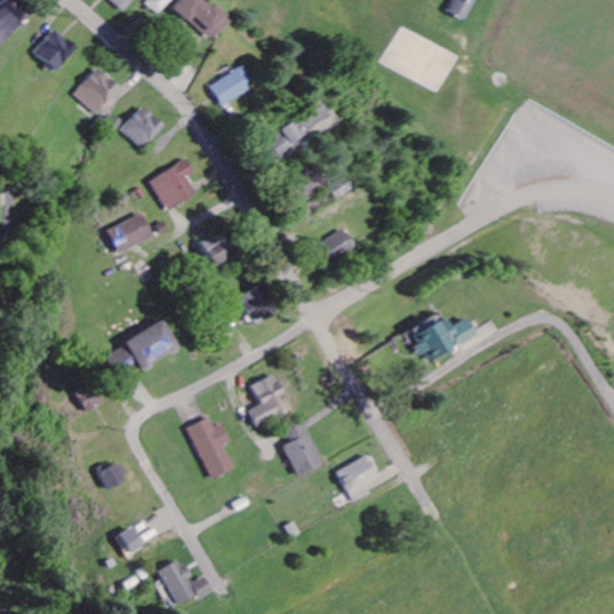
[(109,0),(124,13),(134,0),(109,0)]
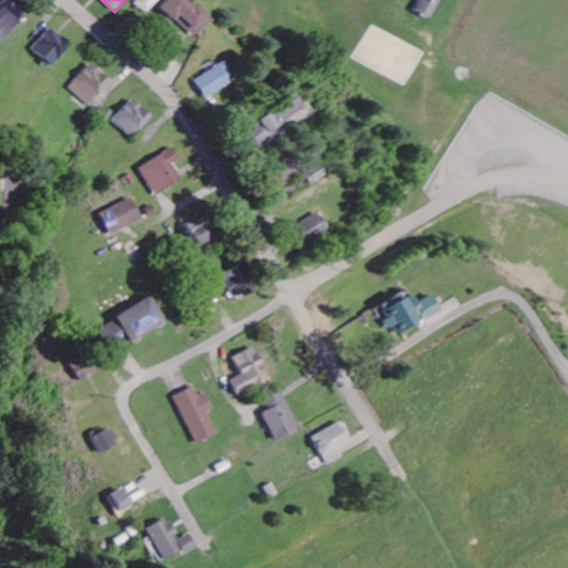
[(138,0),(135,3),(146,14),(159,0),(138,0)]
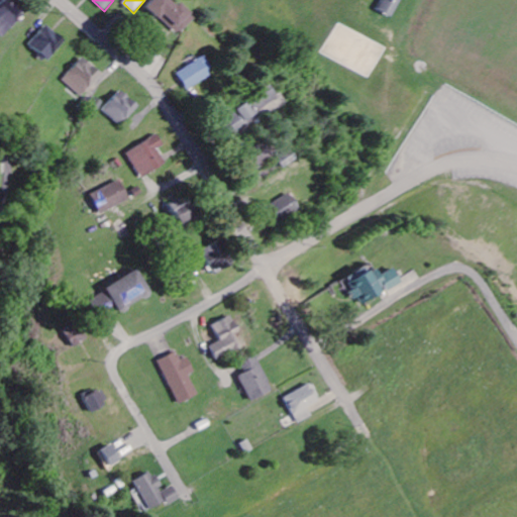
[(178,36),(194,19),(178,3),(175,7),(167,0),(153,0),(147,7),(178,36)]
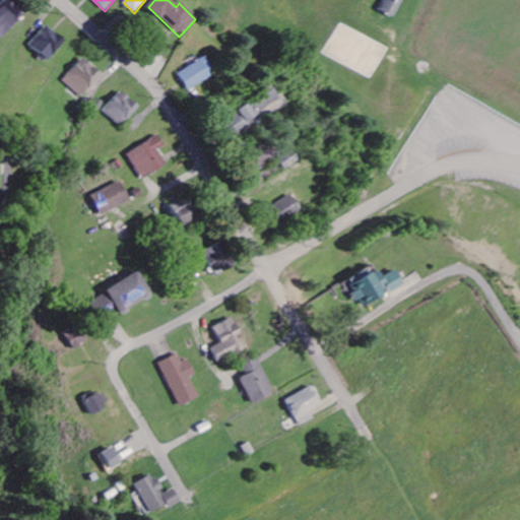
[(385,18),(392,0),(375,0),(371,12),(385,18)]
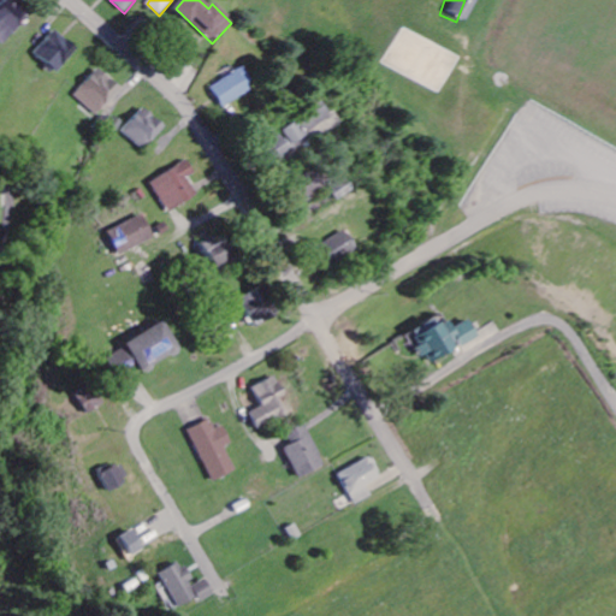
[(0,41),(4,46),(27,22),(5,1),(0,6),(0,41)]
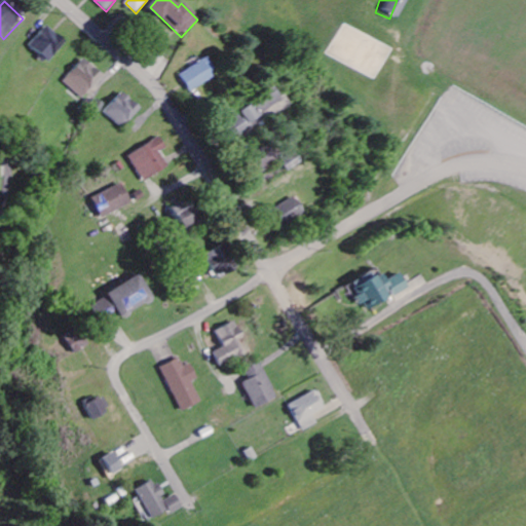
[(50,63),(68,43),(49,26),(31,45),(50,63)]
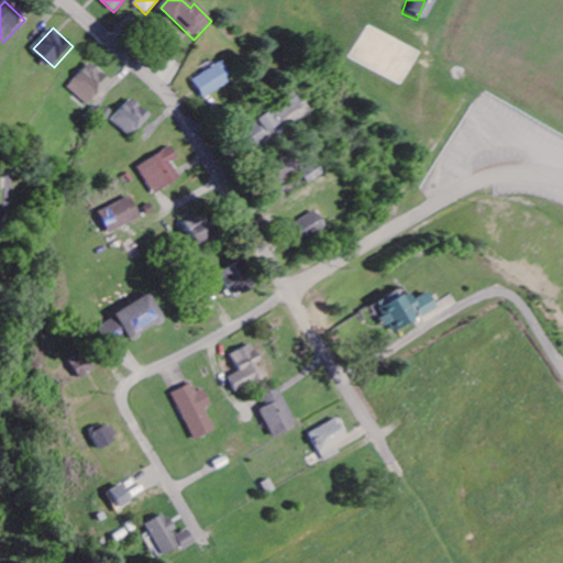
[(69,88),(90,107),(112,83),(92,64),(69,88)]
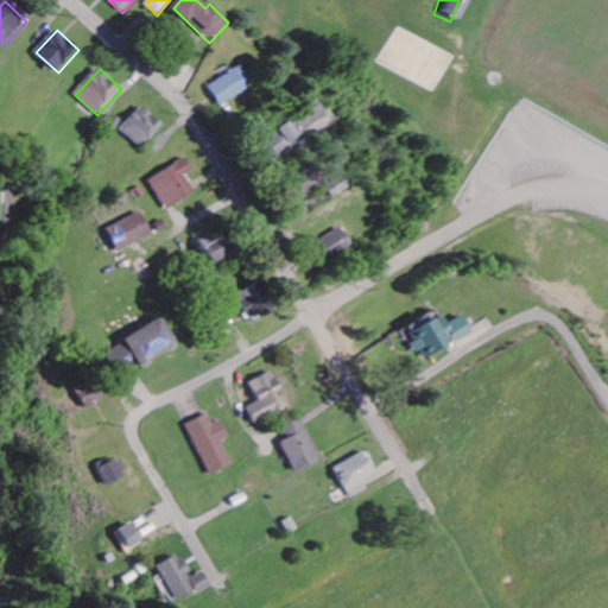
[(240,69),(208,84),(217,106),(249,90),(240,69)]
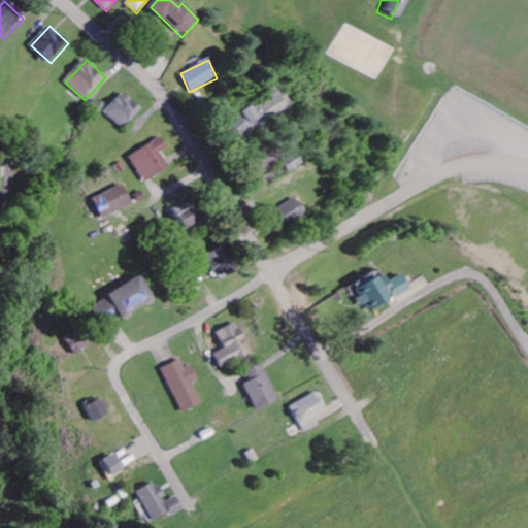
[(254,104),(263,114),(281,100),(272,90),(254,104)]
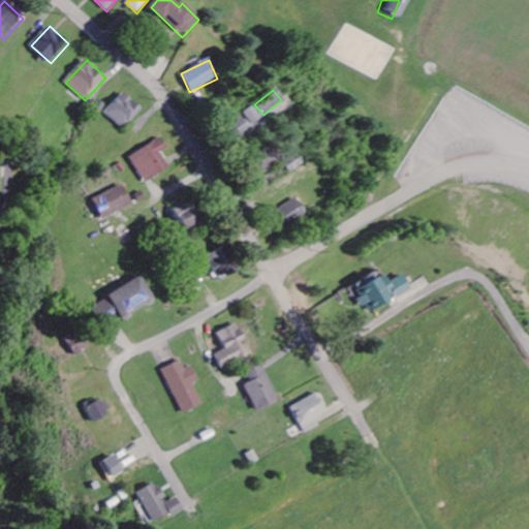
[(123,130),(142,111),(124,94),(105,114),(123,130)]
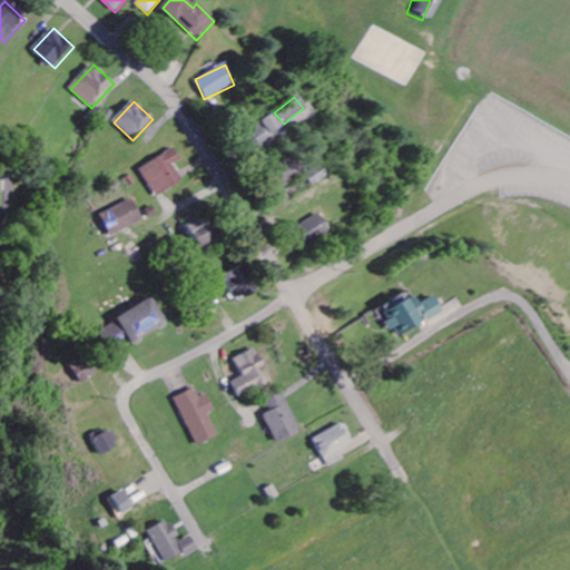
[(283,134),(272,115),(246,129),(257,148),(283,134)]
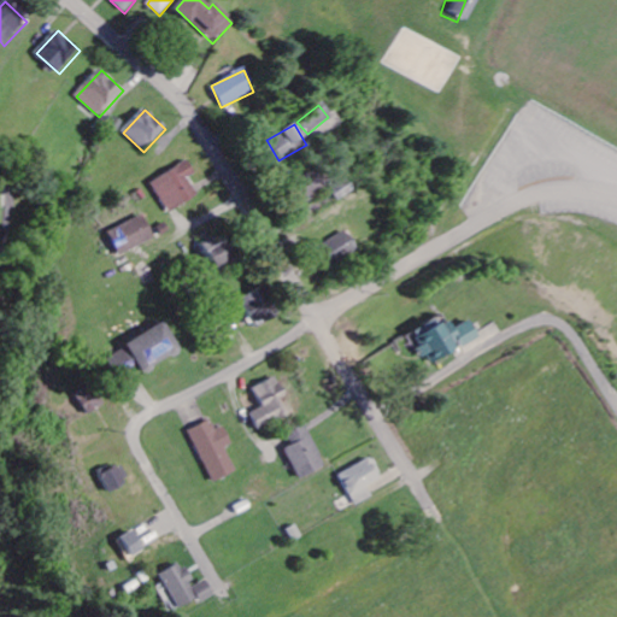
[(187,178),(194,175),(188,163),(151,182),(166,213),(198,198),(187,178)]
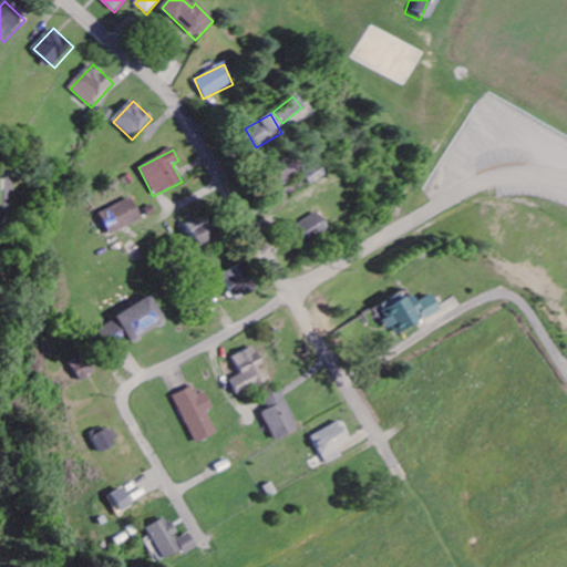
[(266,166),(277,187),(299,175),(288,155),(266,166)]
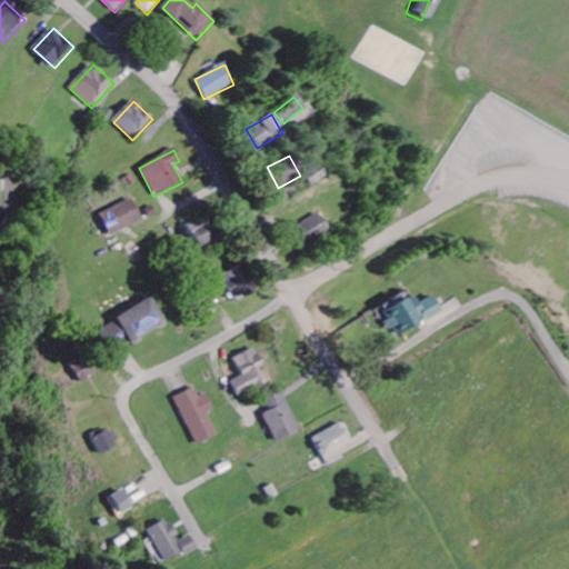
[(141,221),(131,199),(99,215),(109,237),(141,221)]
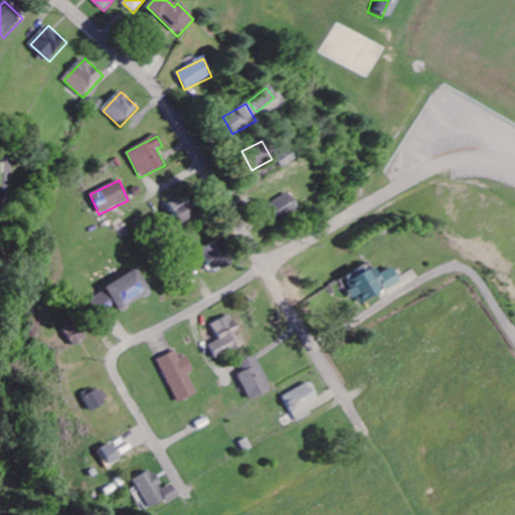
[(275,227),(299,211),(286,193),(263,208),(275,227)]
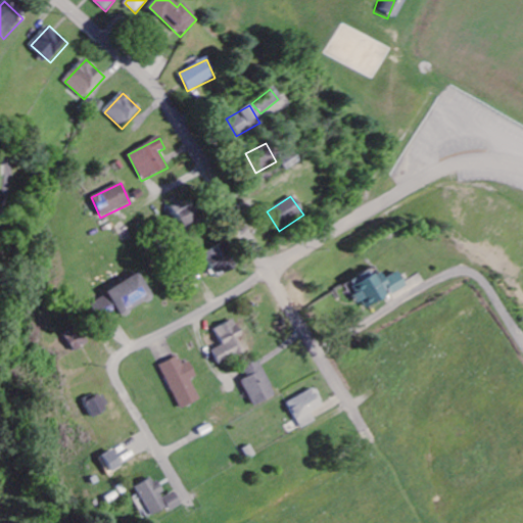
[(171,207),(181,231),(197,223),(186,199),(171,207)]
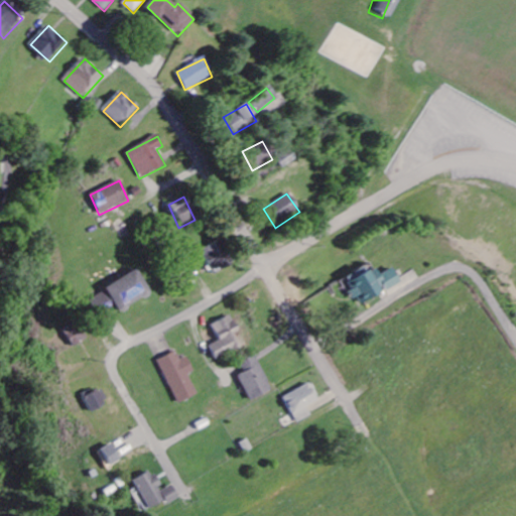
[(202,250),(211,274),(228,268),(218,243),(202,250)]
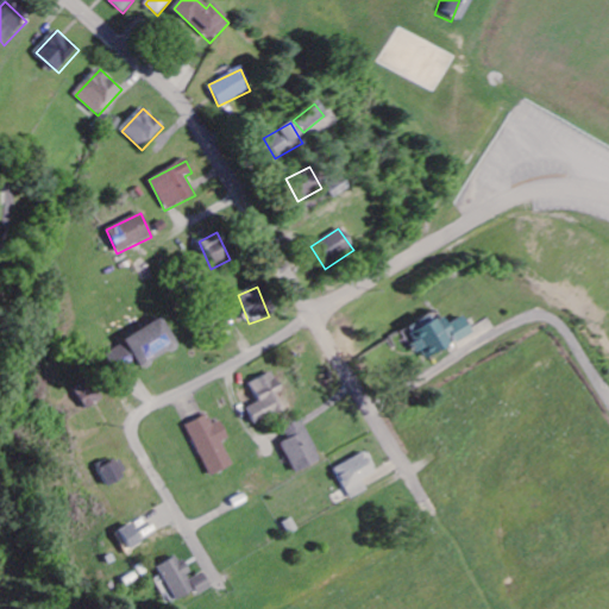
[(108,349),(123,375),(175,349),(161,321),(108,349)]
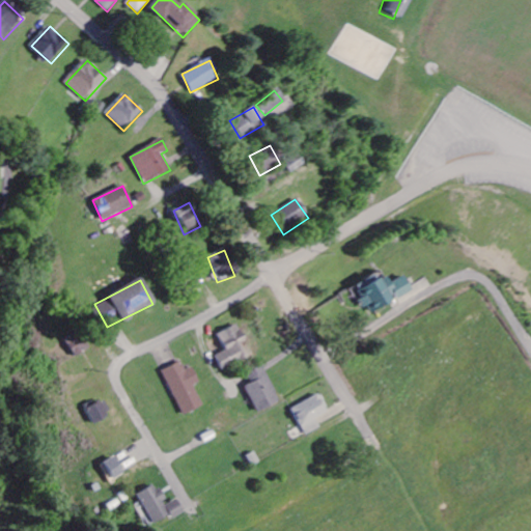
[(215,356),(221,369),(246,358),(240,343),(244,341),(236,326),(217,334),(225,351),(215,356)]
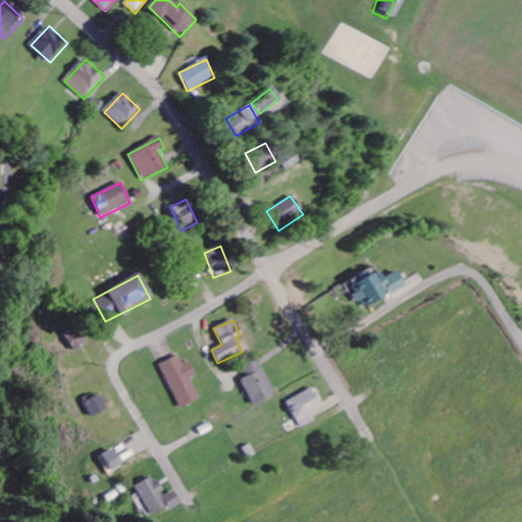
[(61,337),(73,352),(85,343),(72,327),(61,337)]
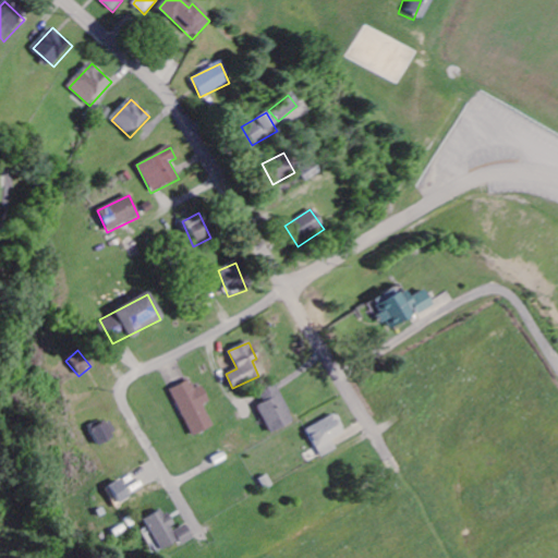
[(192,437),(214,428),(203,405),(209,402),(202,387),(195,390),(191,381),(171,390),(192,437)]
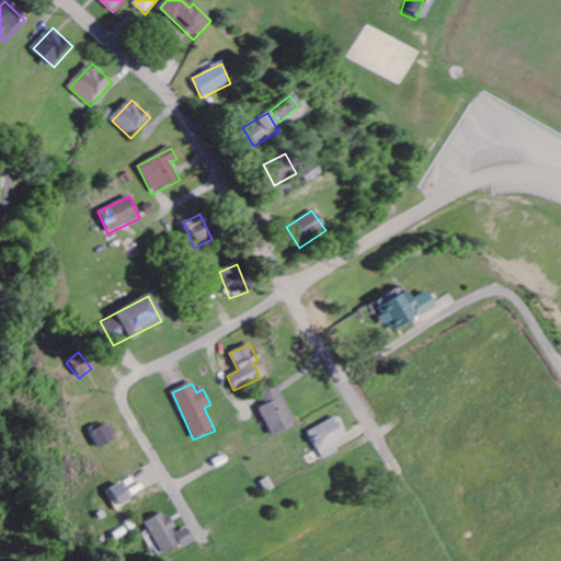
[(272,437),(295,426),(276,387),(260,395),(265,407),(259,410),(272,437)]
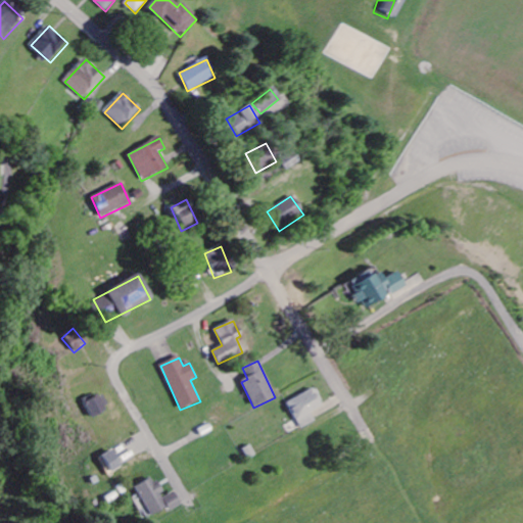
[(299,429),(316,423),(312,413),(322,409),(315,390),(288,400),(299,429)]
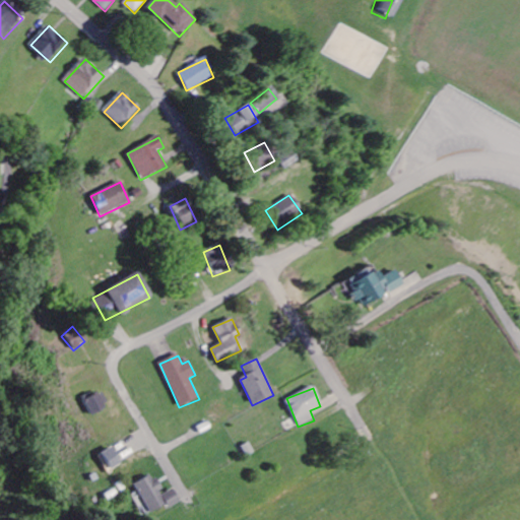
[(91,416),(110,408),(103,392),(84,400),(91,416)]
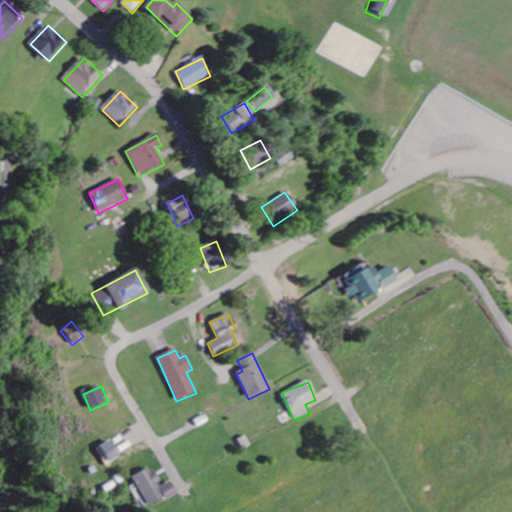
[(106,461),(117,456),(109,440),(98,445),(106,461)]
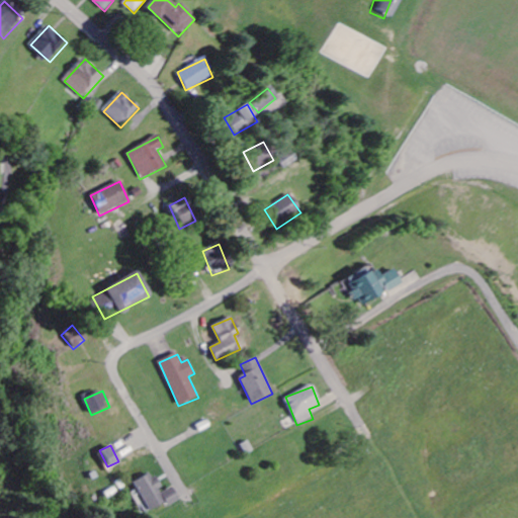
[(172,487),(161,492),(151,472),(133,482),(147,511),(165,502),(166,506),(178,500),(172,487)]
